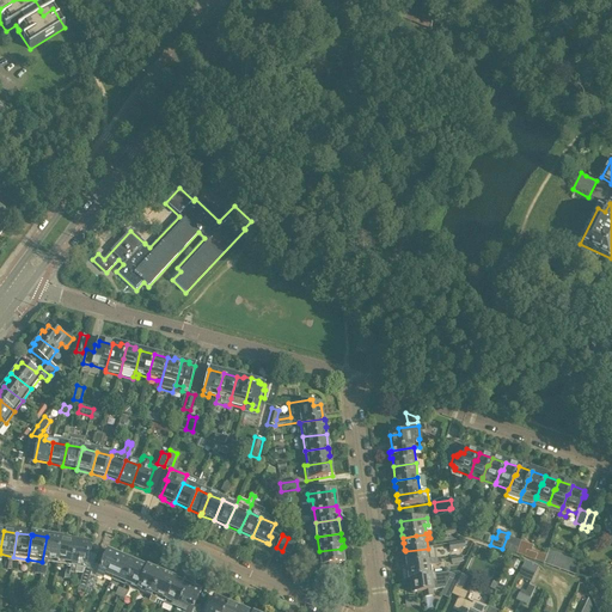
[(42,562),(56,564),(61,539),(47,537),(42,562)]
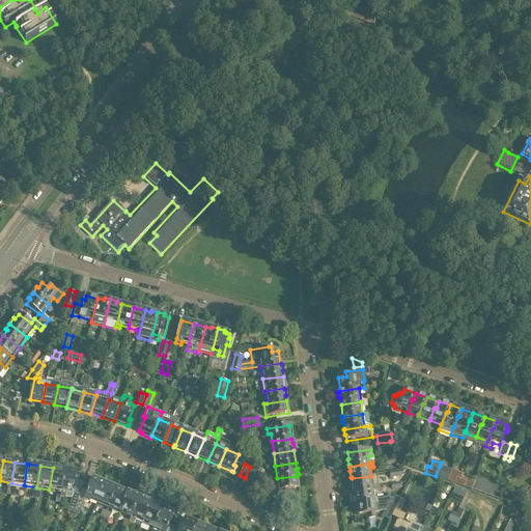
[(257,469),(251,467),(250,467),(245,478),(252,480),(257,469)]
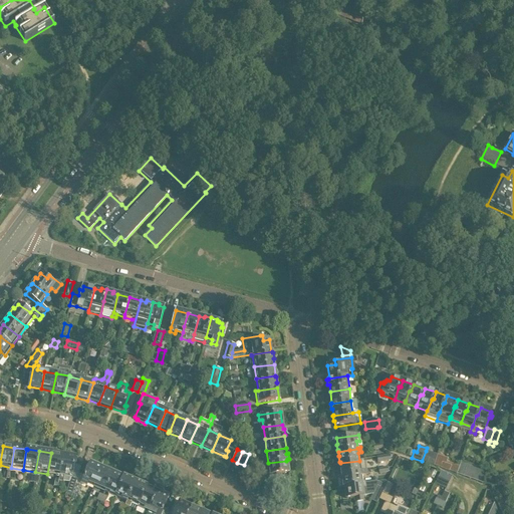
[(51,453),(47,474),(58,475),(62,455),(51,453)]
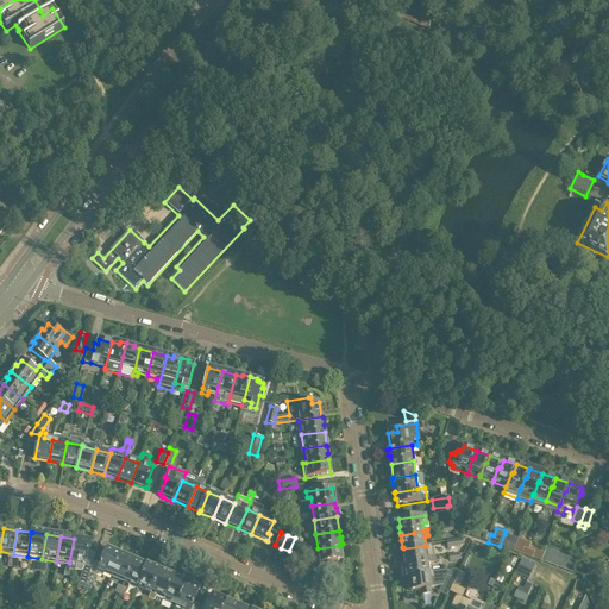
[(76,564),(86,566),(88,550),(90,550),(92,542),(89,542),(89,541),(74,539),(69,563),(70,563),(70,567),(70,570),(75,571),(76,564)]
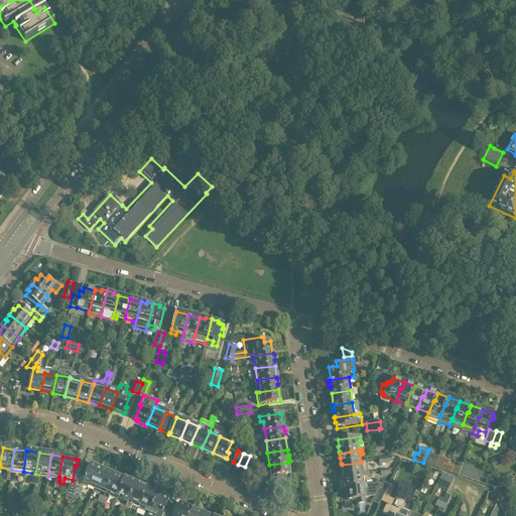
[(269,465),(268,465),(269,472),(271,472),(272,478),(272,482),(282,481),(281,476),(289,475),(287,463),(269,465)]
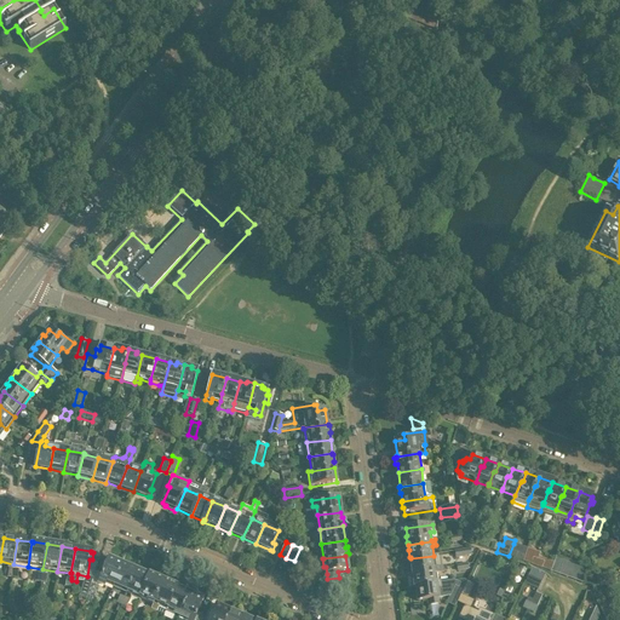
[(436,570),(436,569),(434,556),(411,558),(412,564),(411,564),(411,572),(412,572),(413,573),(436,570)]
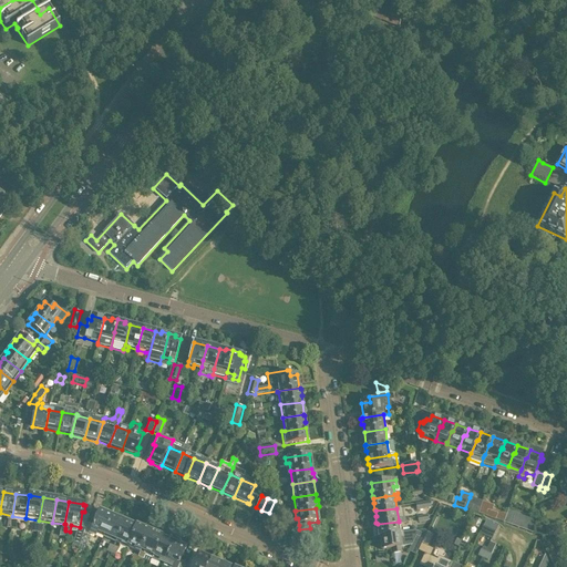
[(503,523),(511,525),(516,512),(508,508),(503,523)]
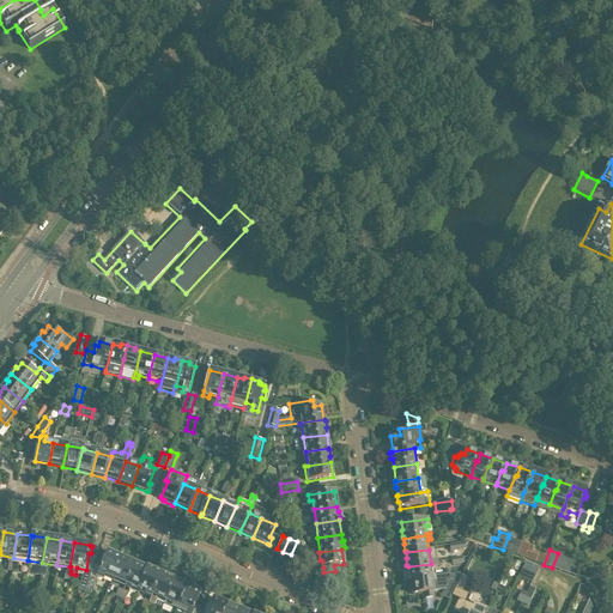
[(104,577),(111,581),(122,558),(108,552),(98,577),(103,578),(104,577)]
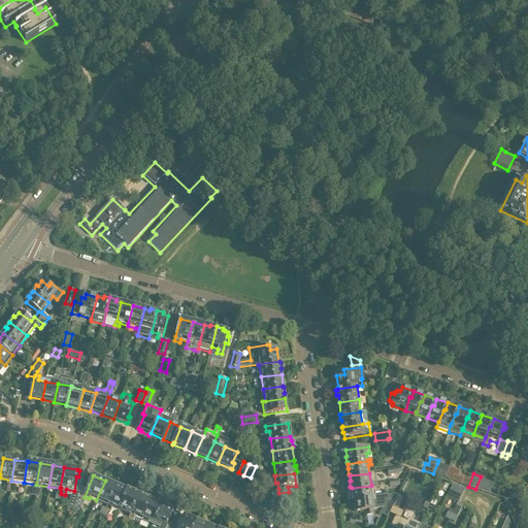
[(475,489),(483,492),(488,479),(481,476),(475,489)]
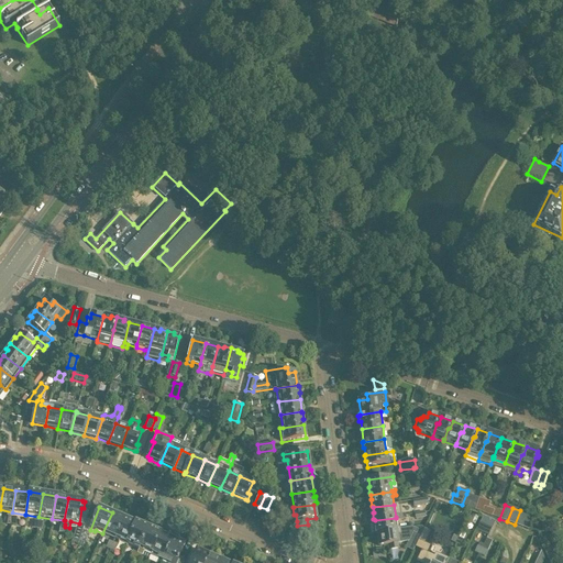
[(527,512),(520,510),(515,525),(522,527),(527,514),(526,514),(527,512)]
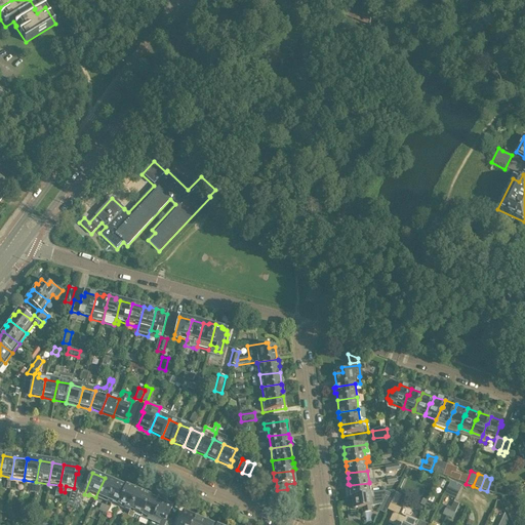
[(116,483),(105,478),(95,497),(107,502),(116,483)]
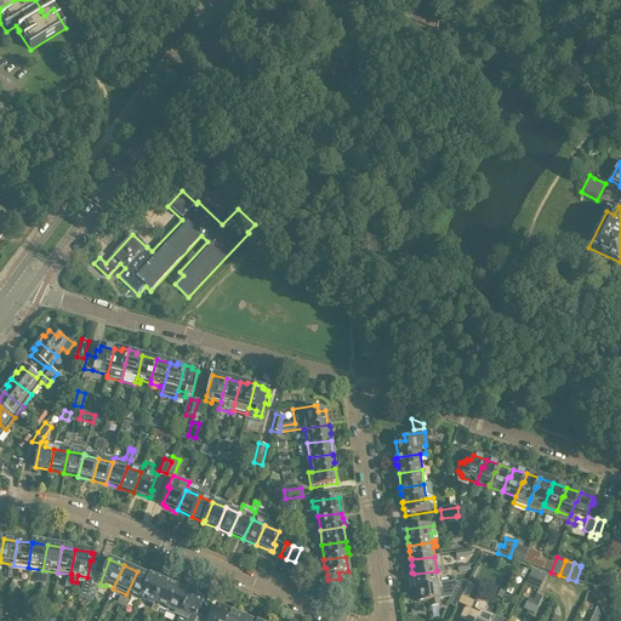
[(576,581),(584,585),(590,569),(581,565),(580,567),(581,567),(576,581)]
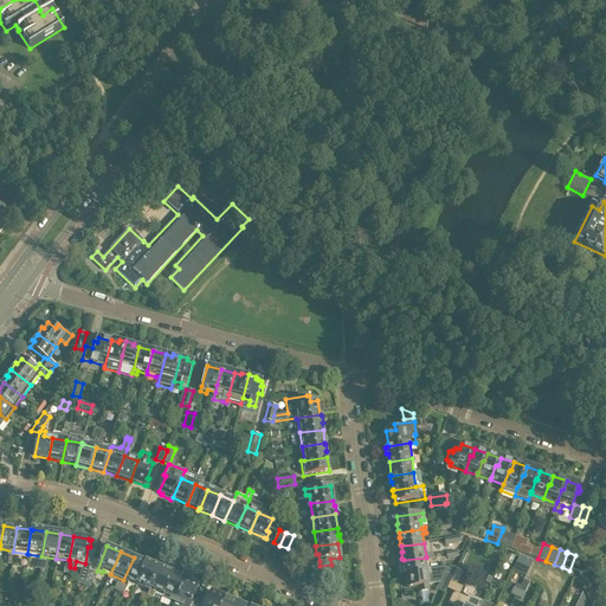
[(404,560),(404,566),(403,566),(404,573),(405,572),(405,573),(406,573),(406,574),(430,571),(430,569),(429,569),(427,562),(432,561),(431,555),(426,556),(426,558),(404,560)]
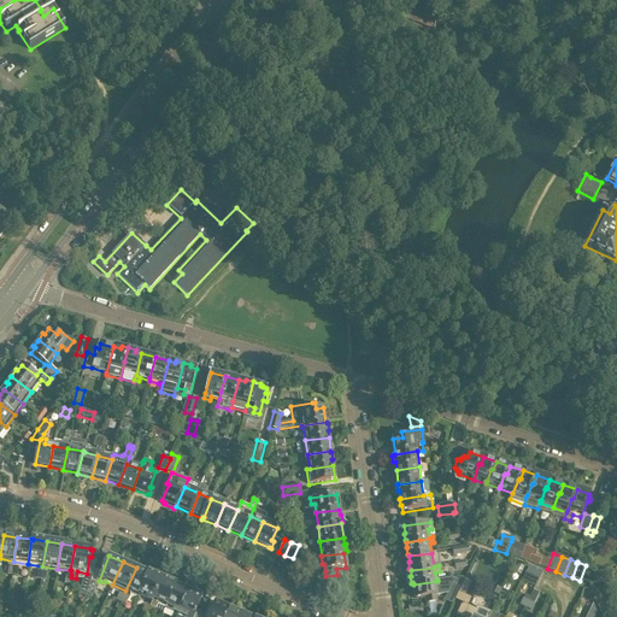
[(529,565),(526,573),(539,580),(542,571),(529,565)]
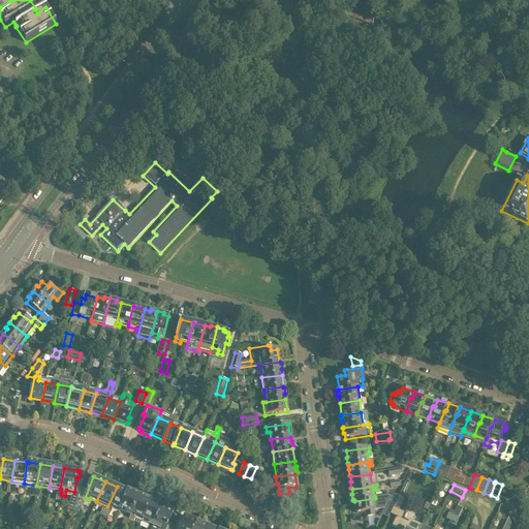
[(107,506),(119,510),(128,491),(127,491),(117,487),(107,506)]
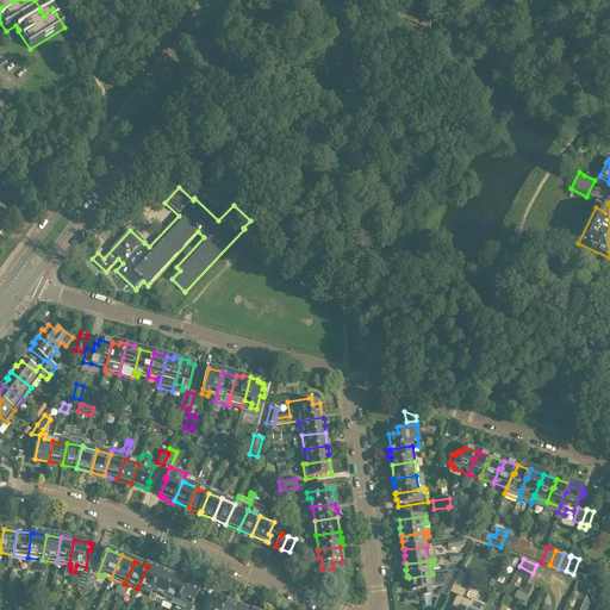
[(161,572),(148,566),(137,589),(150,595),(161,572)]
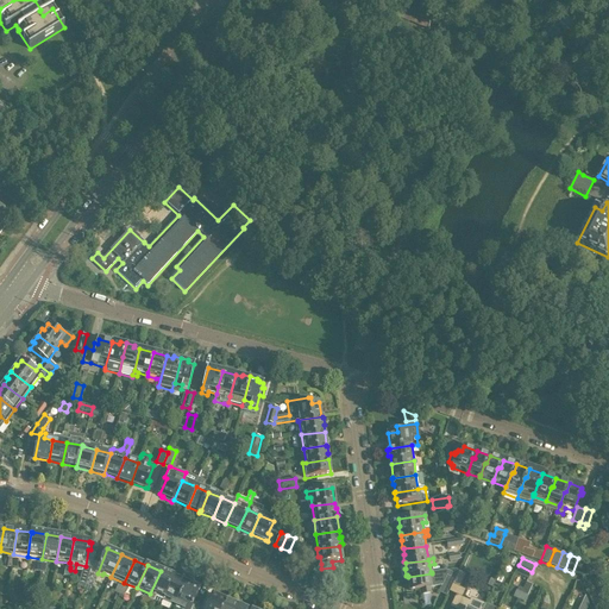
[(532,572),(519,565),(515,573),(528,579),(532,572)]
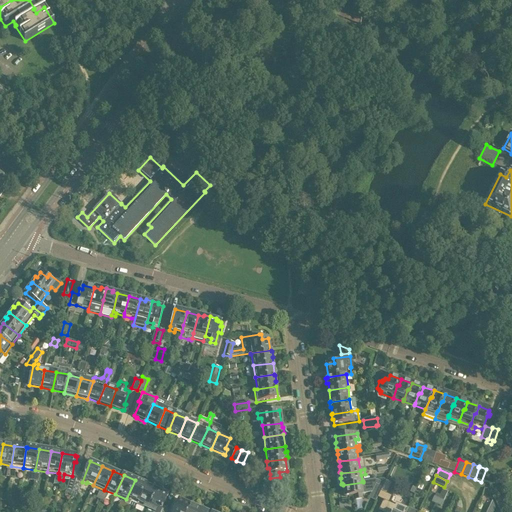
[(66,490),(72,492),(75,483),(76,477),(72,476),(71,478),(70,478),(66,490)]
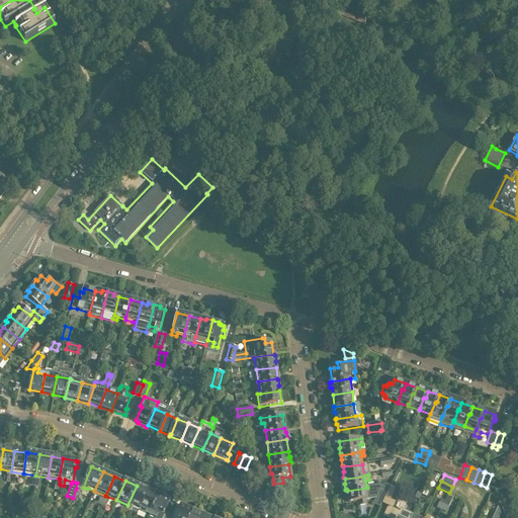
[(391,484),(390,486),(384,498),(391,501),(392,500),(397,503),(403,490),(391,484)]
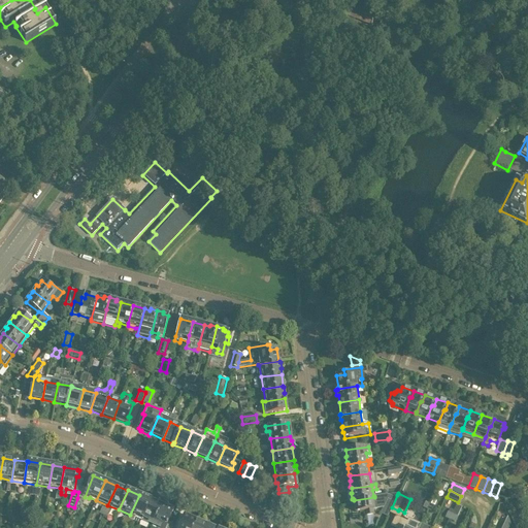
[(387,517),(392,507),(397,495),(395,494),(380,495),(381,500),(387,499),(380,514),(387,517)]
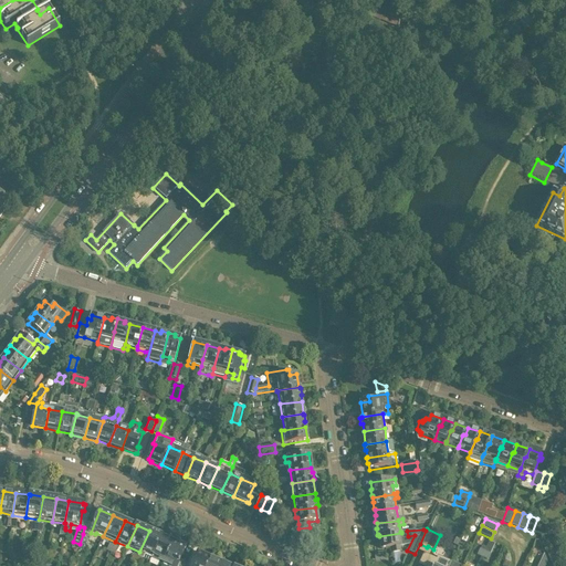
[(150,562),(152,557),(161,536),(149,531),(139,552),(138,556),(142,558),(150,562)]
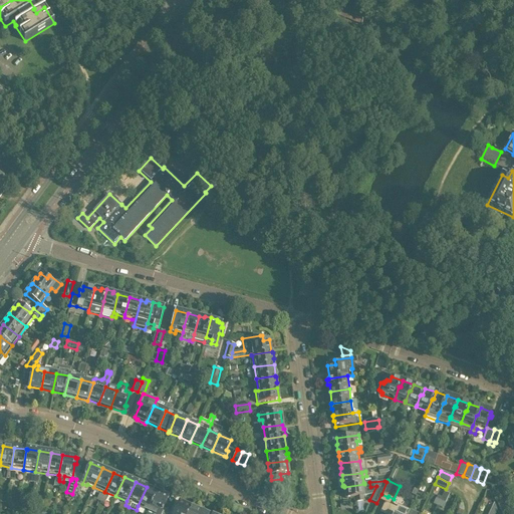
[(365,496),(364,484),(344,487),(345,491),(344,492),(344,497),(346,497),(346,499),(354,497),(355,502),(364,501),(363,496),(365,496)]
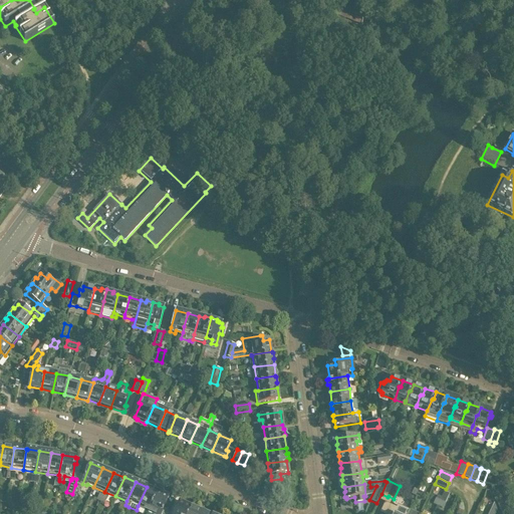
[(81,487),(75,485),(72,494),(78,496),(81,487)]
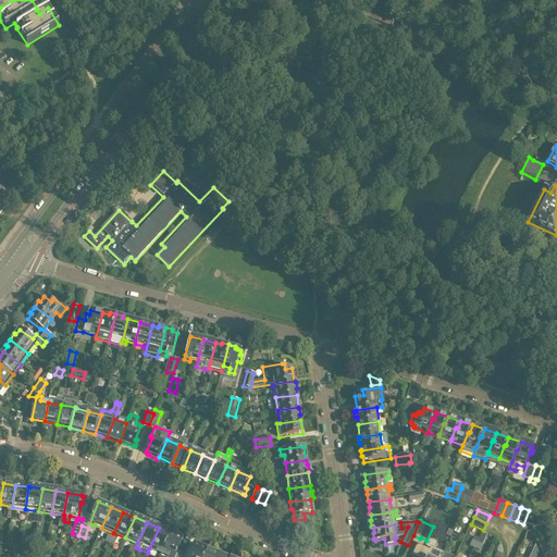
[(159,528),(149,548),(156,552),(156,553),(157,553),(161,555),(171,533),(159,528)]
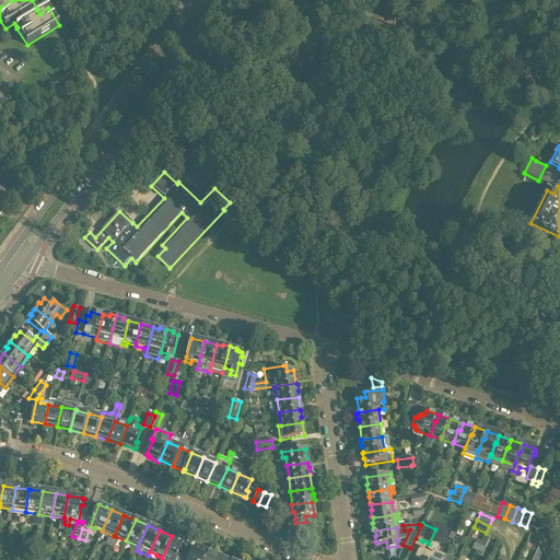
[(479,546),(477,551),(482,553),(485,548),(490,538),(485,535),(479,546)]
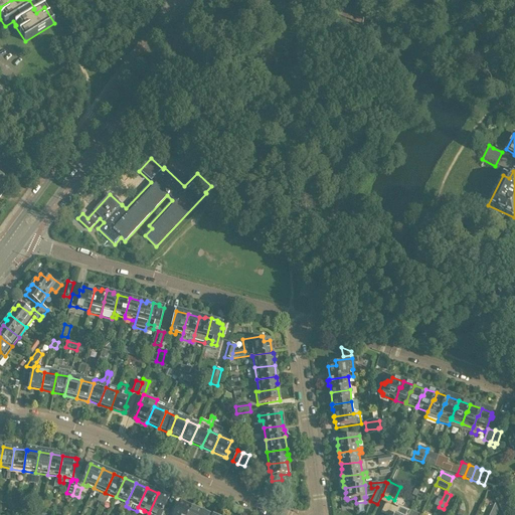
[(161,514),(169,498),(158,493),(149,513),(153,514),(161,514)]
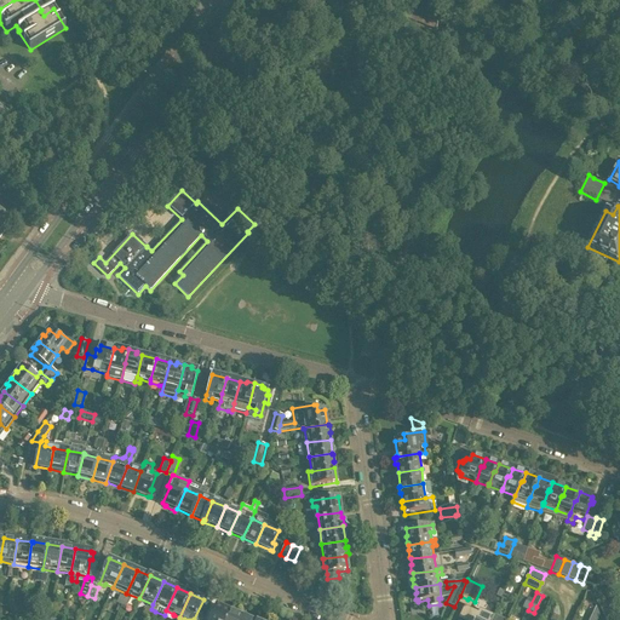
[(225,619),(230,612),(217,606),(210,619),(225,619)]
